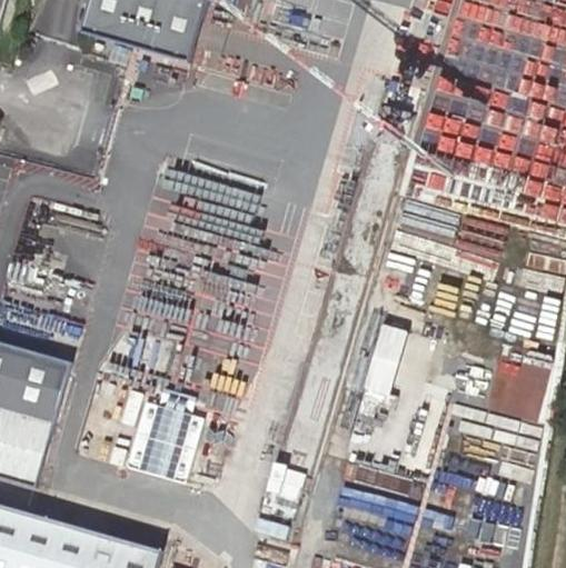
[(88,0),(78,36),(185,67),(204,1),(232,9),(235,0),(88,0)]
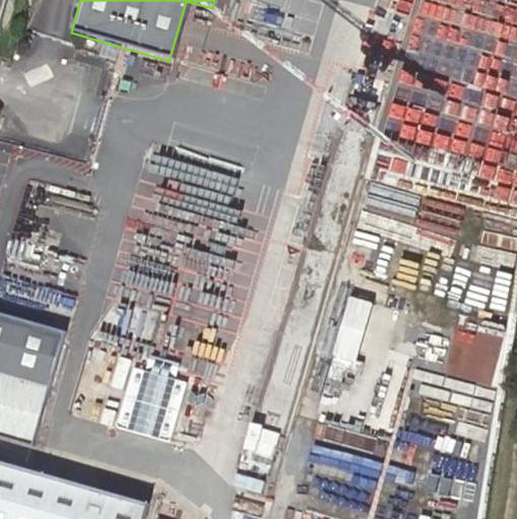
[(354,363),(371,304),(350,298),(333,357),(354,363)]
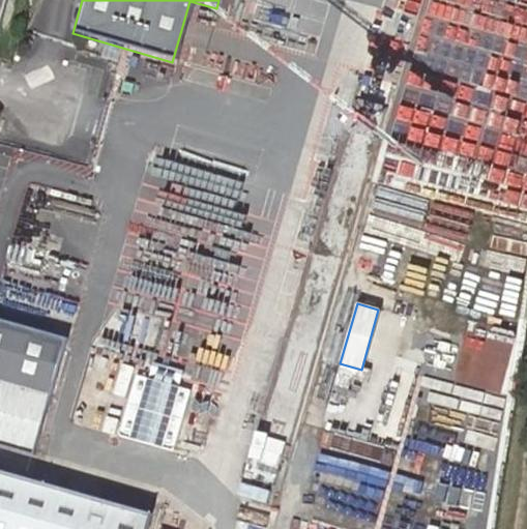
[(61,342),(0,325),(0,444),(31,452),(61,342)]
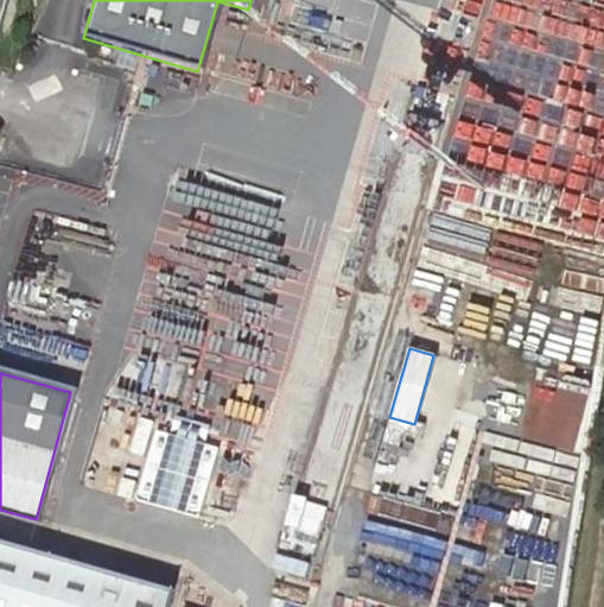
[(176,455),(183,418),(110,406),(103,443),(176,455)]
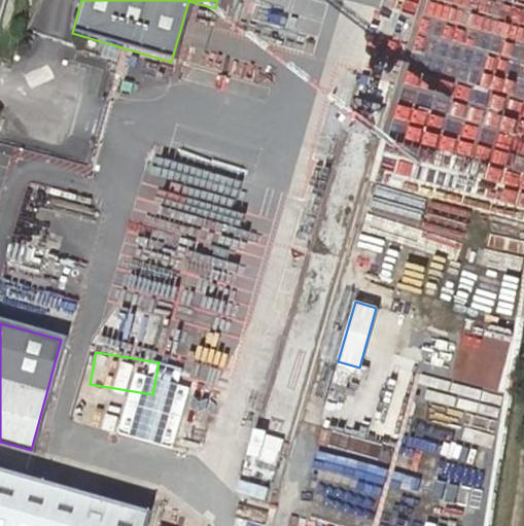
[(141,525),(147,509),(0,466),(0,525),(141,525)]
